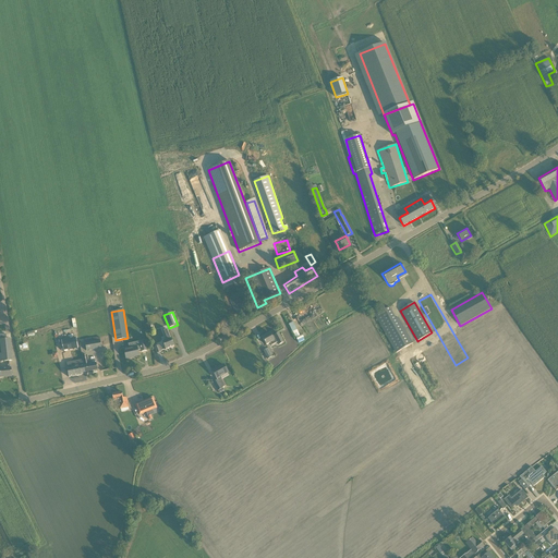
[(381,328),(396,353),(413,343),(398,318),(381,328)]
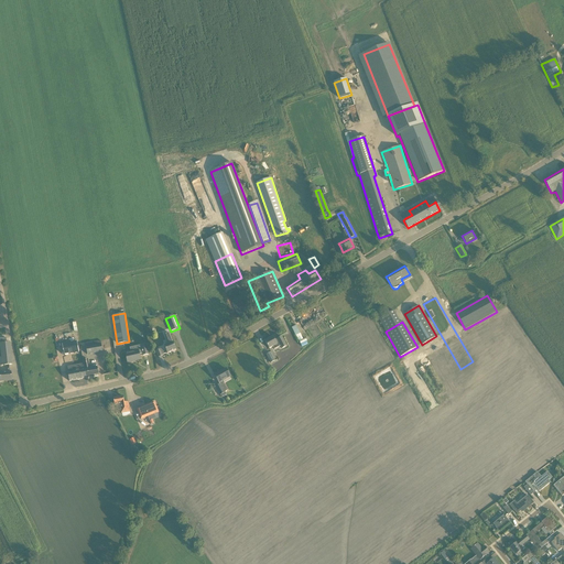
[(305,338),(302,339),(296,325),(292,327),(301,347),(307,344),(305,338)]
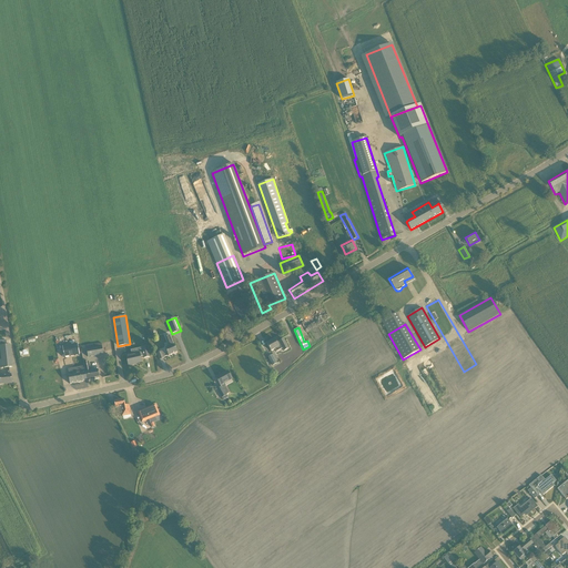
[(165,348),(169,356),(178,353),(170,335),(165,337),(170,347),(165,348)]
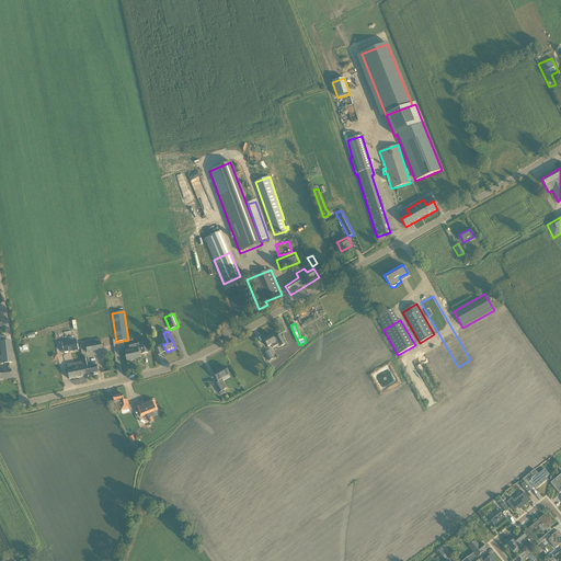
[(276,339),(274,340),(272,336),(264,341),(267,347),(272,345),(273,347),(279,344),(281,347),(285,344),(281,335),(275,338),(276,339)]
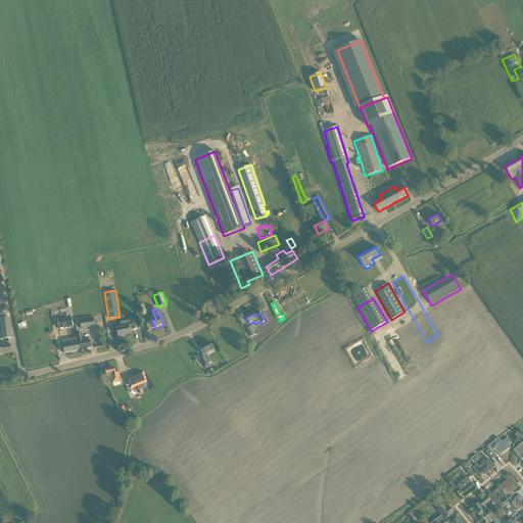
[(5,314),(0,314),(0,327),(0,331),(0,338),(0,339),(11,338),(9,317),(6,318),(5,314)]
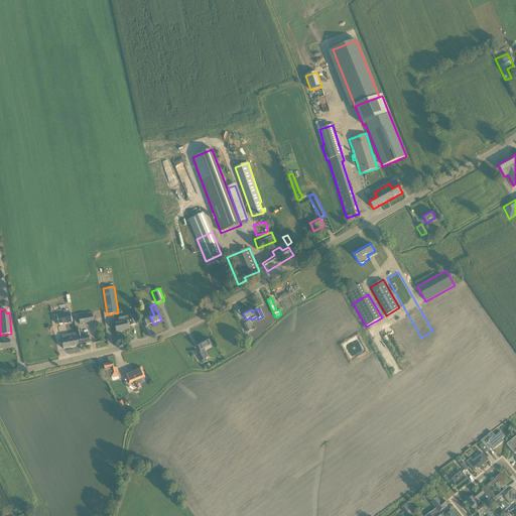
[(78,314),(79,319),(80,325),(94,323),(93,317),(93,311),(85,313),(85,312),(78,314)]
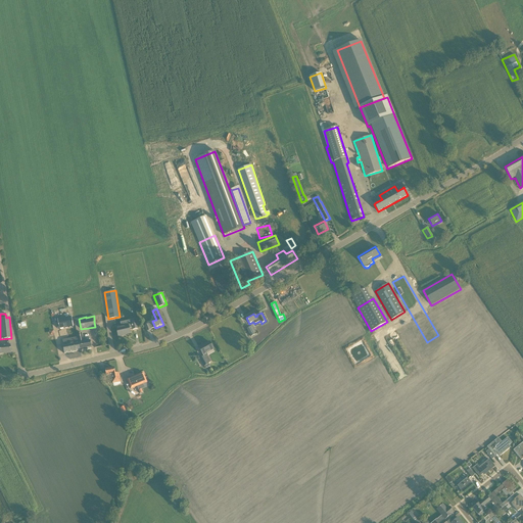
[(72,317),(58,320),(60,330),(74,327),(72,317)]
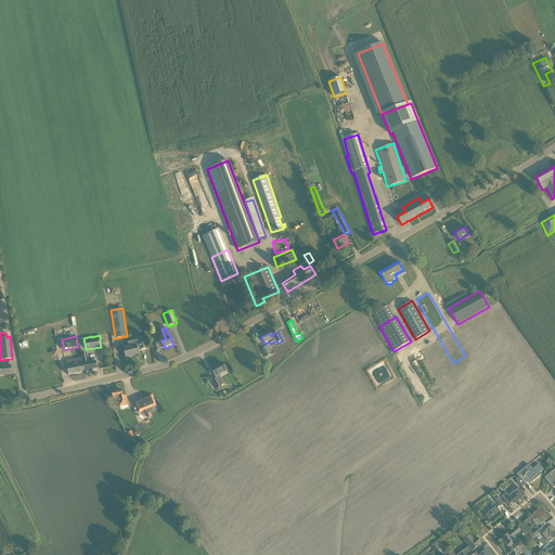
[(132,347),(124,349),(126,358),(130,357),(130,356),(138,355),(137,349),(141,348),(141,350),(145,349),(143,339),(139,340),(140,344),(132,346),(132,347)]
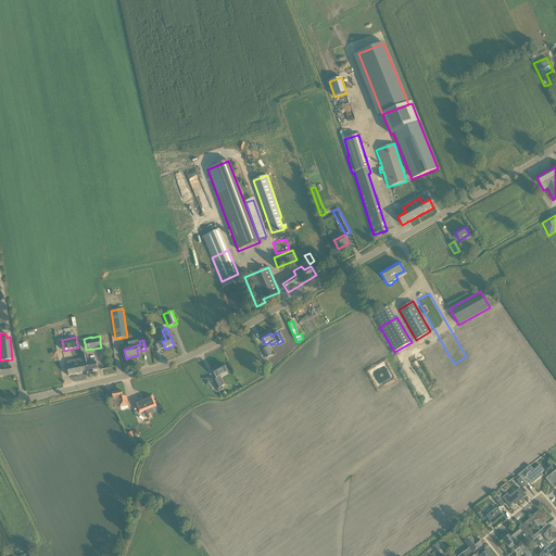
[(87,354),(83,355),(84,364),(86,373),(98,370),(96,362),(88,364),(87,354)]
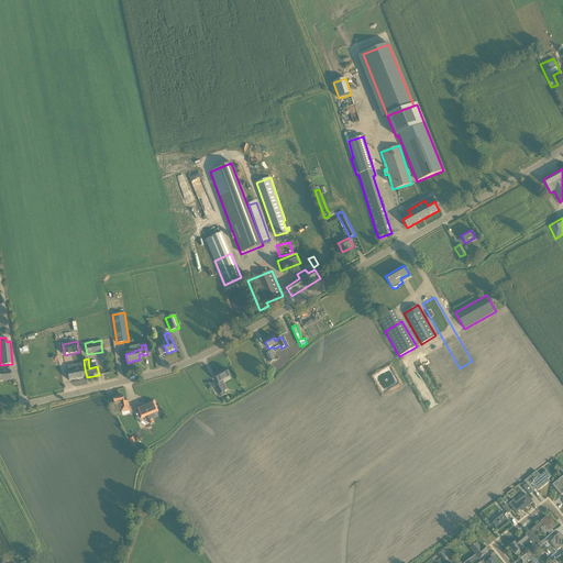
[(68,372),(67,372),(69,381),(87,377),(85,368),(75,371),(74,365),(67,366),(68,372)]
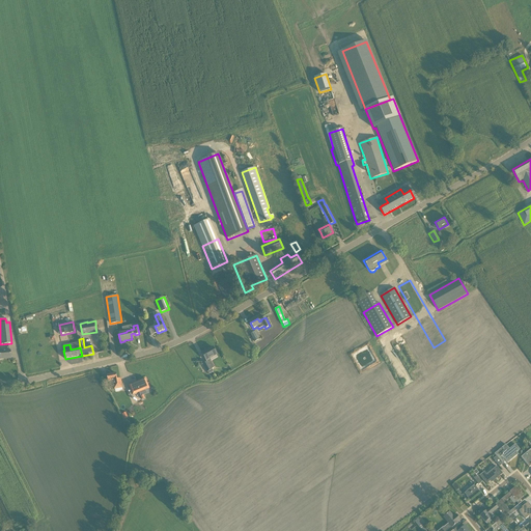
[(7,351),(0,351),(0,359),(4,360),(4,359),(10,358),(9,351),(8,351),(8,347),(6,347),(7,351)]
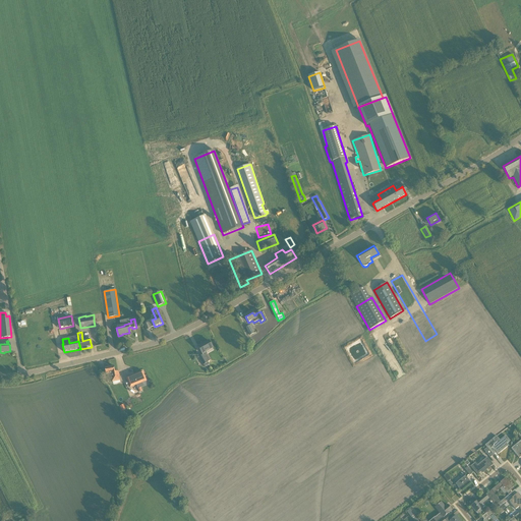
[(203,355),(198,357),(204,365),(205,367),(210,365),(208,362),(211,361),(206,352),(213,349),(209,341),(198,347),(203,355)]
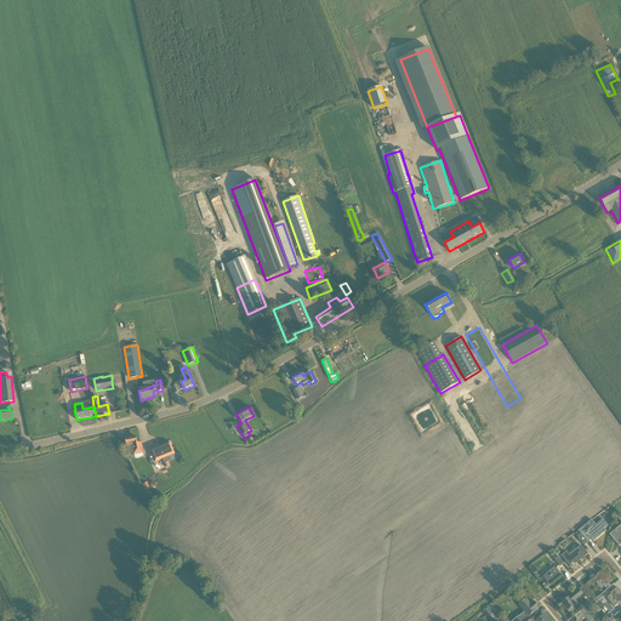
[(136,437),(125,439),(126,446),(131,445),(134,456),(143,454),(141,443),(137,444),(136,437)]
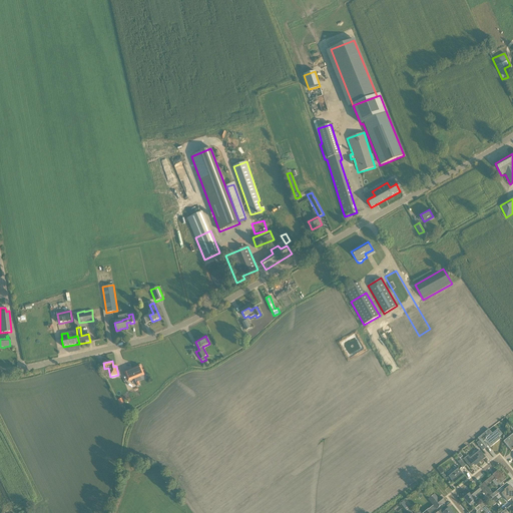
[(140,366),(124,373),(128,382),(144,375),(140,366)]
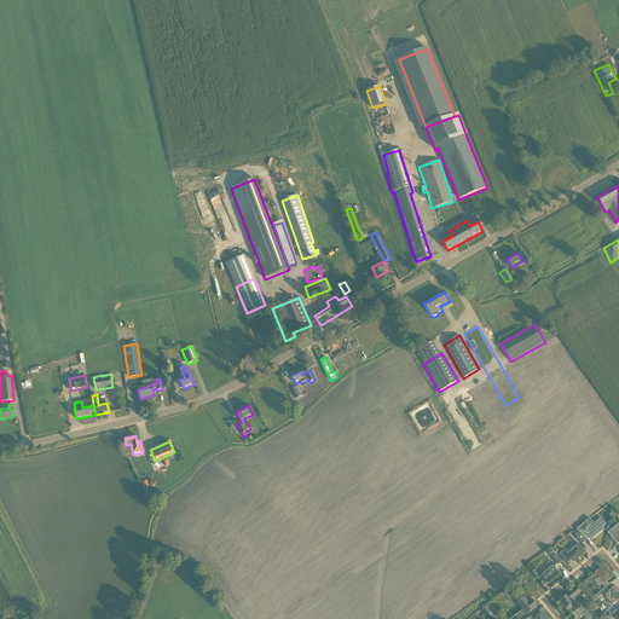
[(597,521),(585,531),(591,539),(603,530),(602,527),(606,525),(601,519),(597,521)]
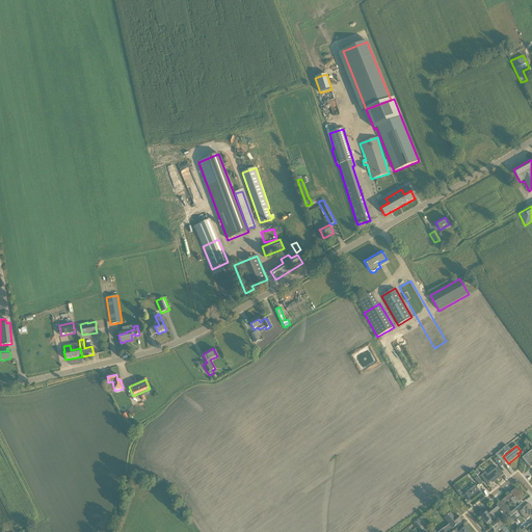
[(500,455),(507,449),(505,448),(505,447),(496,455),(498,457),(500,460),(502,458),(500,455)]
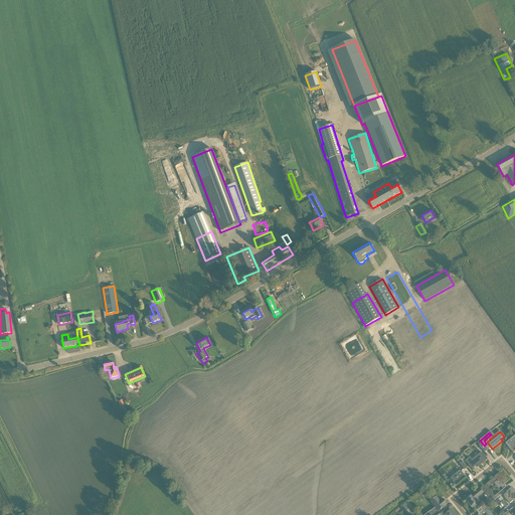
[(514,435),(505,444),(513,454),(514,452),(514,443),(514,444),(514,443),(514,435)]
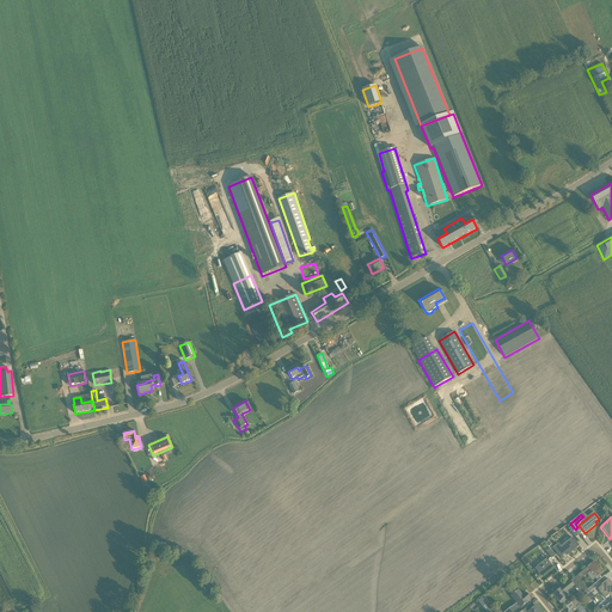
[(580,534),(575,530),(573,526),(569,530),(575,538),(580,534)]
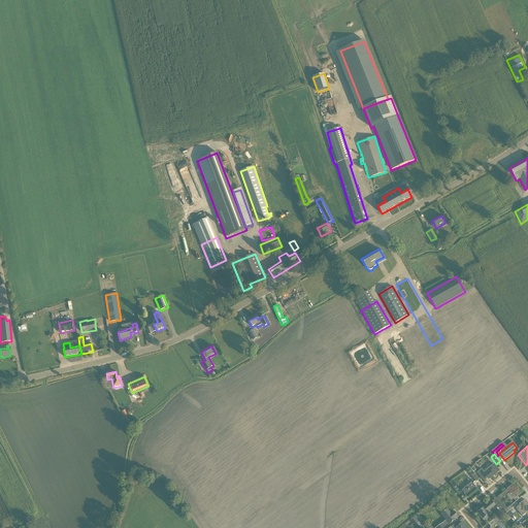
[(499,471),(494,464),(484,472),(482,469),(477,473),(484,482),(486,480),(485,480),(487,477),(489,479),(495,473),(495,474),(499,471)]
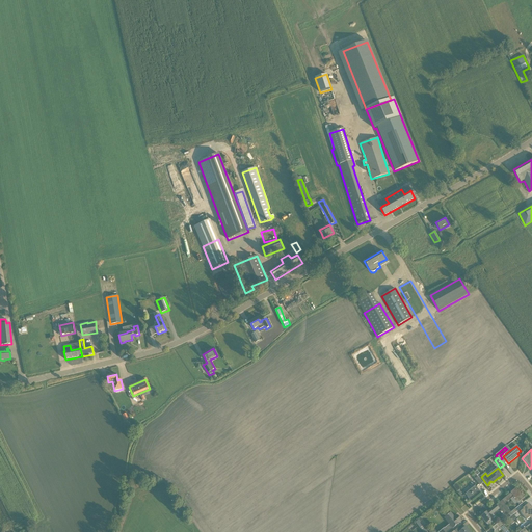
[(483,483),(476,475),(473,477),(475,479),(480,486),(483,483)]
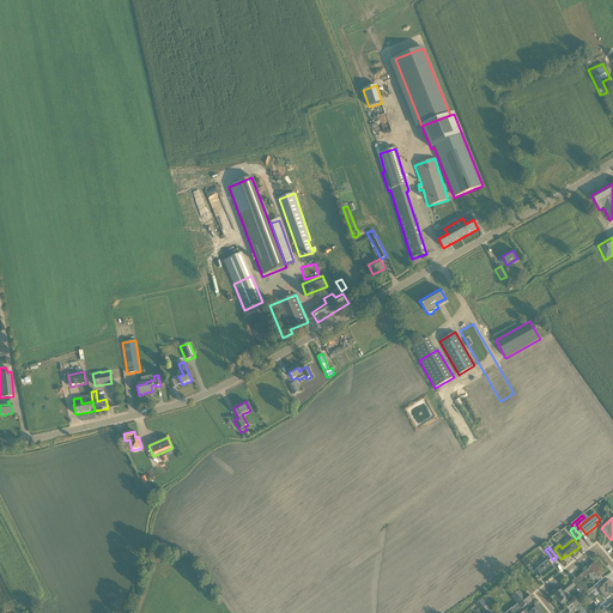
[(535,570),(539,572),(542,577),(554,568),(547,560),(535,570)]
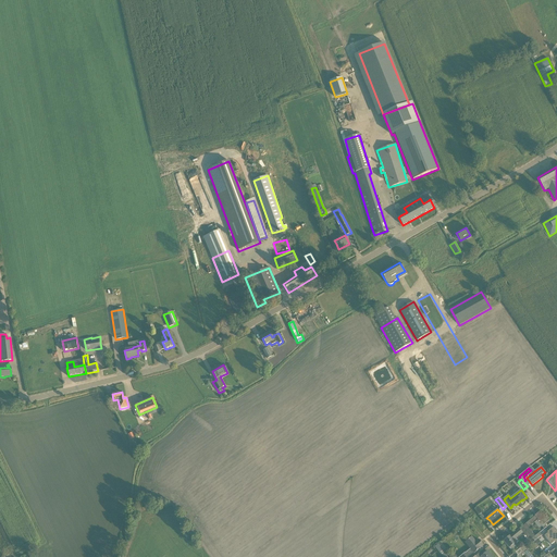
[(534,516),(535,517),(525,524),(529,528),(536,521),(544,530),(551,524),(548,521),(541,511),(534,516)]
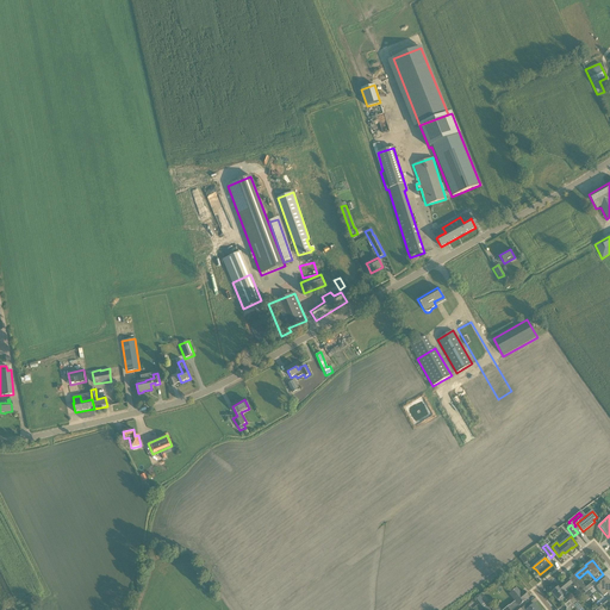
[(599,584),(596,587),(604,597),(608,593),(609,596),(609,595),(609,582),(607,577),(598,583),(599,584)]
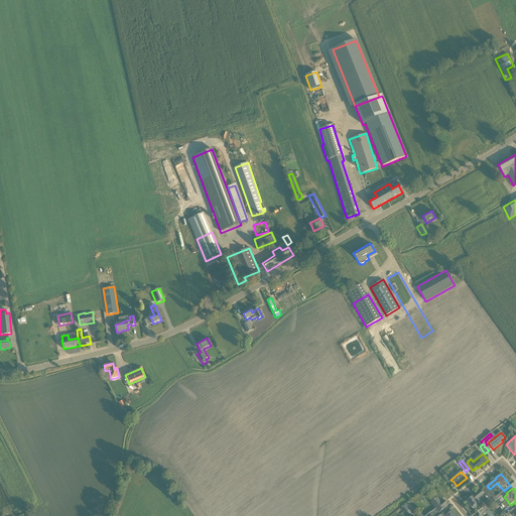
[(490,490),(487,492),(493,499),(496,497),(490,490)]
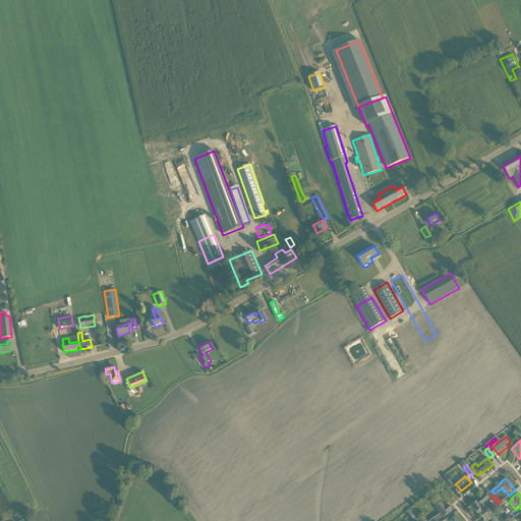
[(481,505),(488,499),(485,496),(476,503),(476,502),(471,507),(476,513),(477,512),(479,515),(484,511),(481,508),(482,507),(481,505)]
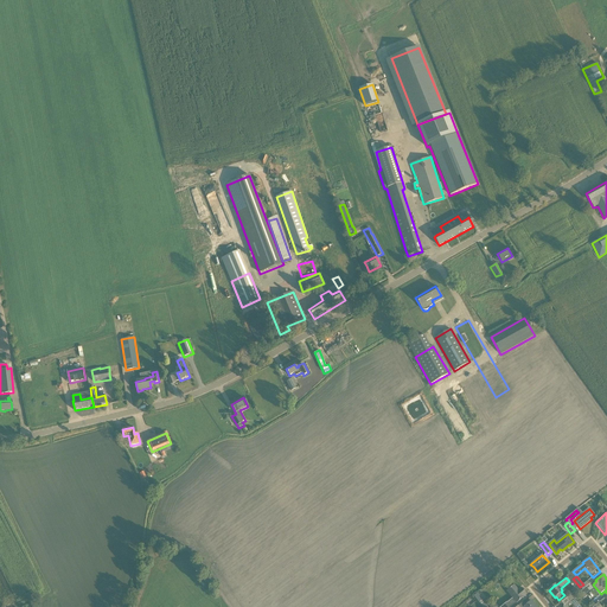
[(570,581),(577,589),(580,587),(573,579),(570,581)]
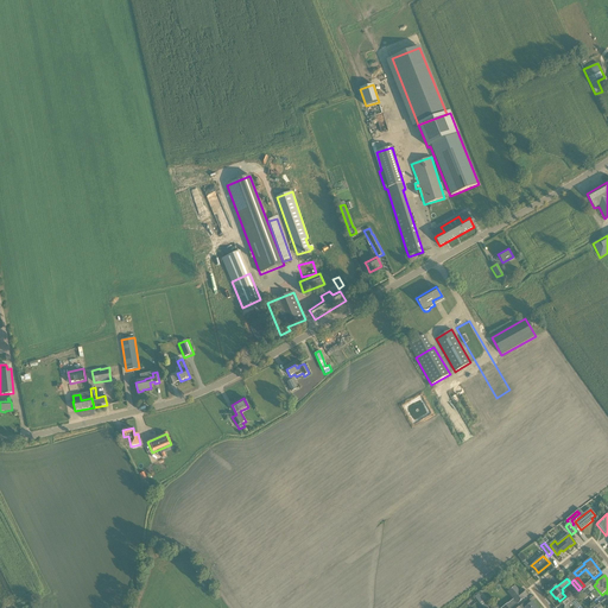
[(524,599),(527,596),(523,590),(519,593),(514,587),(507,593),(517,605),(524,599)]
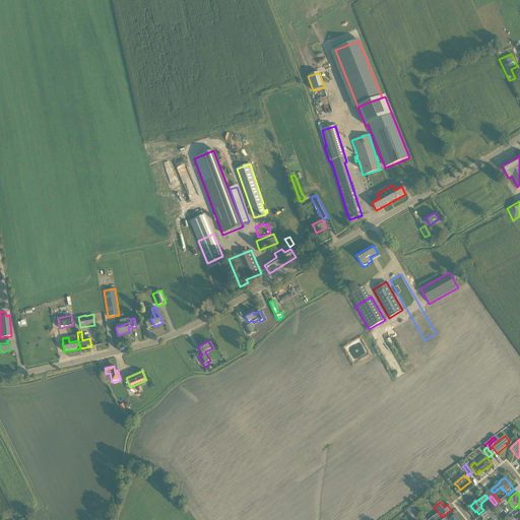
[(497,503),(495,505),(492,508),(492,507),(484,513),(488,517),(483,519),(497,519),(493,513),(495,511),(494,510),(499,506),(497,503)]
